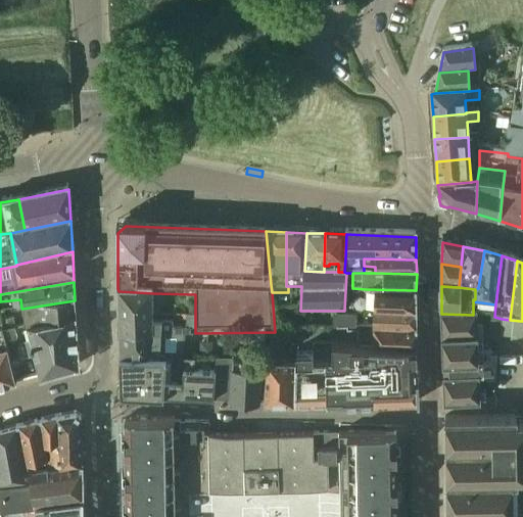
[(353,306),(353,311),(365,311),(375,312),(417,313),(416,291),(416,290),(366,289),(360,289),(360,296),(358,296),(358,306),(353,306)]
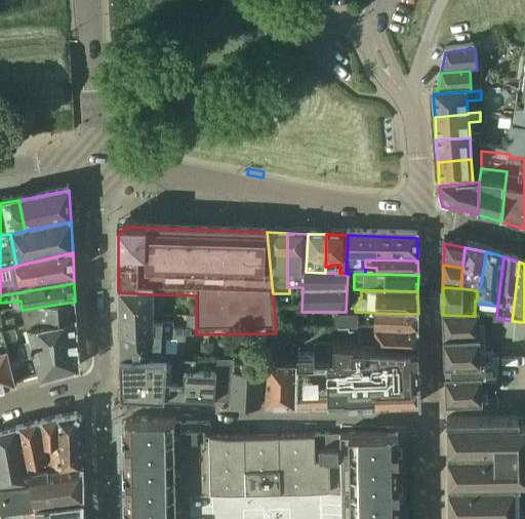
[(154,294),(119,292),(118,292),(119,319),(155,321),(154,294)]
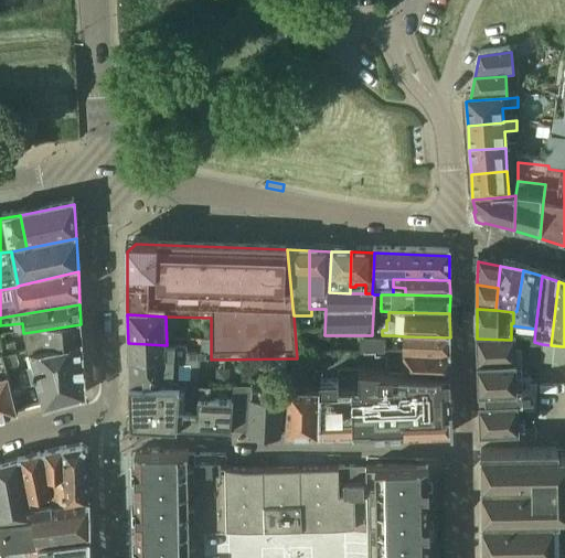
[(83,343),(81,324),(24,333),(28,355),(29,355),(83,343)]
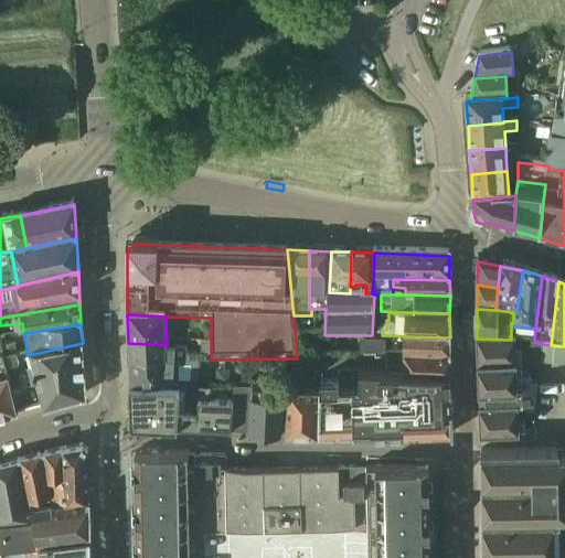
[(450,357),(450,337),(405,336),(404,356),(450,357)]
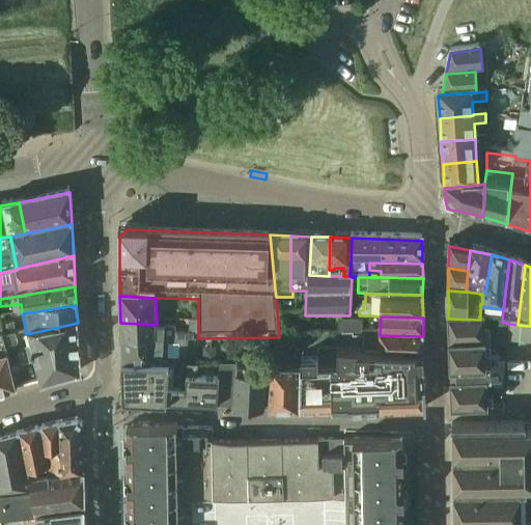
[(492,321),(480,320),(448,319),(448,321),(448,322),(449,348),(484,347),(483,326),(492,326),(492,321)]
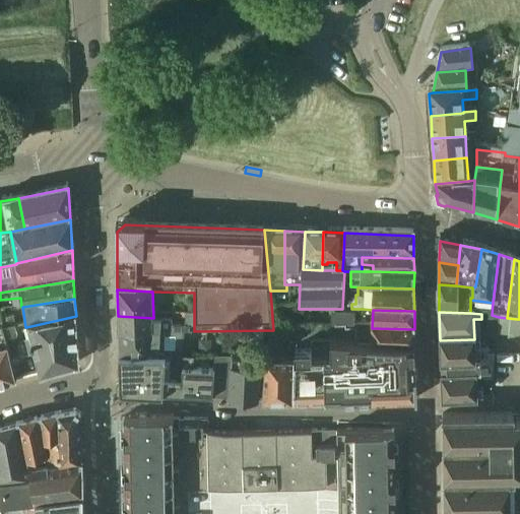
[(490,315),(486,338),(496,339),(497,338),(499,317),(492,315),(490,315)]
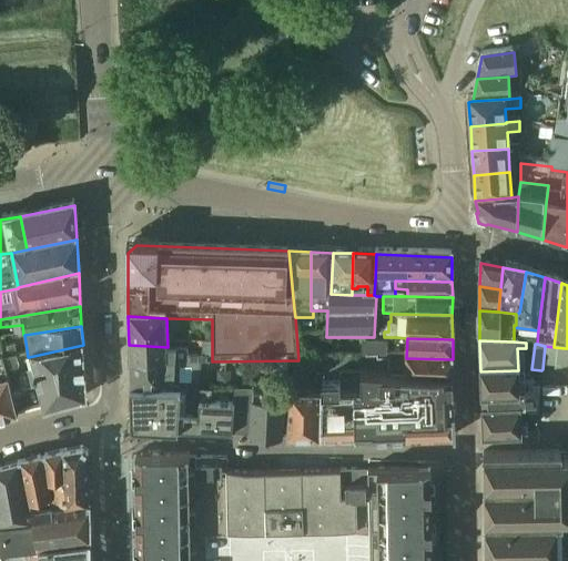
[(7,374),(3,361),(0,345),(0,422),(18,418),(7,374)]
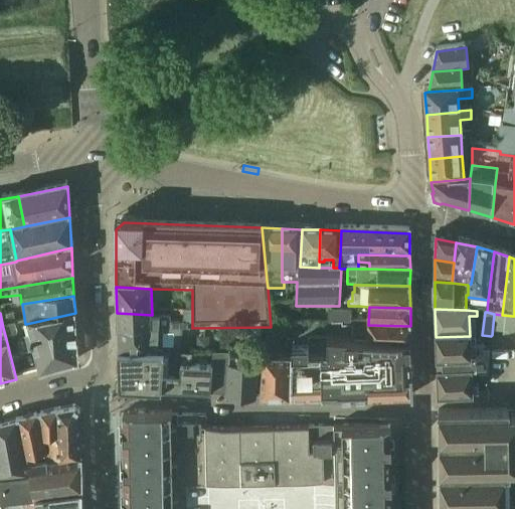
[(78,363),(75,315),(75,313),(26,324),(30,339),(17,343),(21,358),(35,354),(40,373),(78,363)]
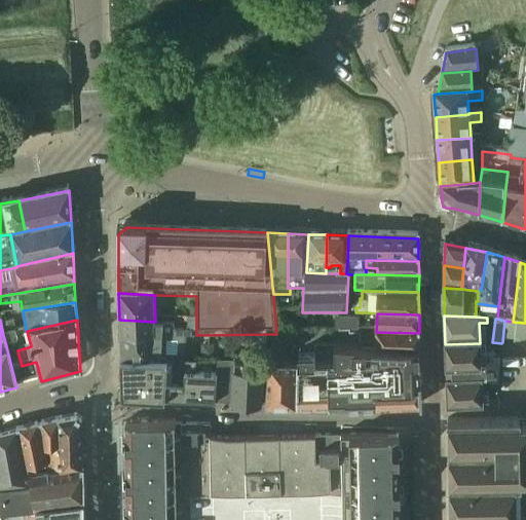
[(155,322),(119,320),(119,336),(163,338),(167,338),(167,339),(174,339),(175,333),(175,328),(164,327),(155,327),(155,322)]
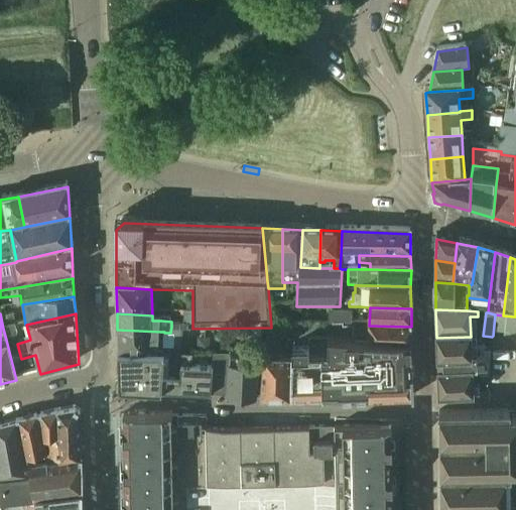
[(184,315),(183,328),(187,328),(192,329),(192,314),(186,315),(184,315)]
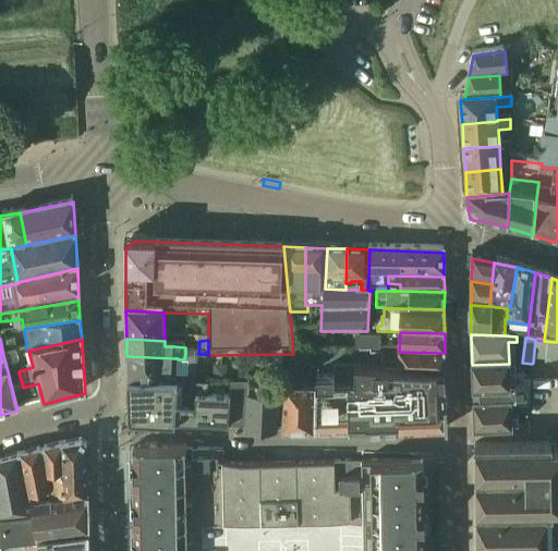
[(355,340),(355,353),(381,353),(381,352),(381,340),(355,340)]
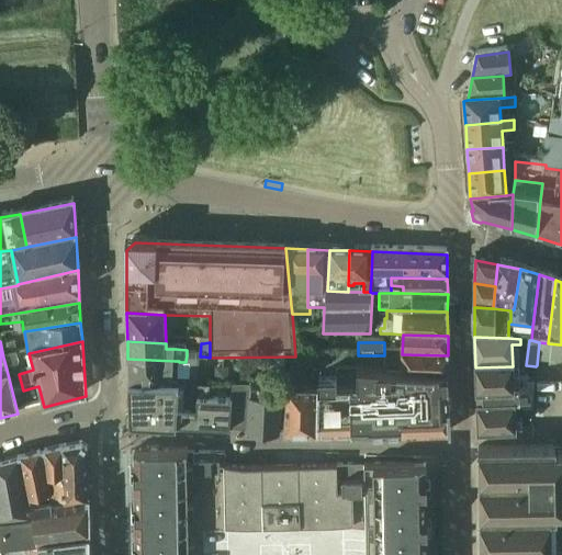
[(448,378),(448,359),(448,355),(402,354),(384,354),(384,355),(383,374),(397,374),(397,377),(448,378)]
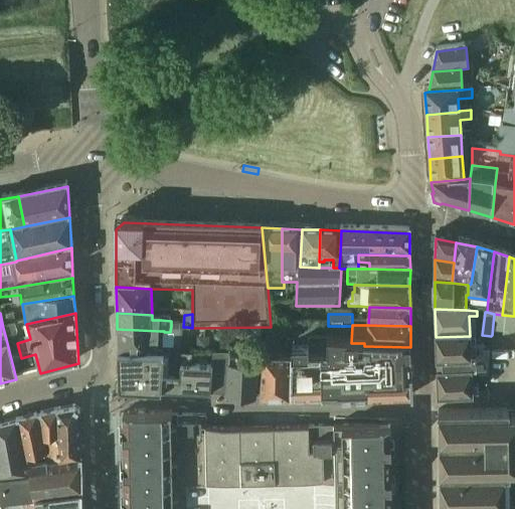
[(15,326),(3,328),(6,339),(17,336),(15,326)]
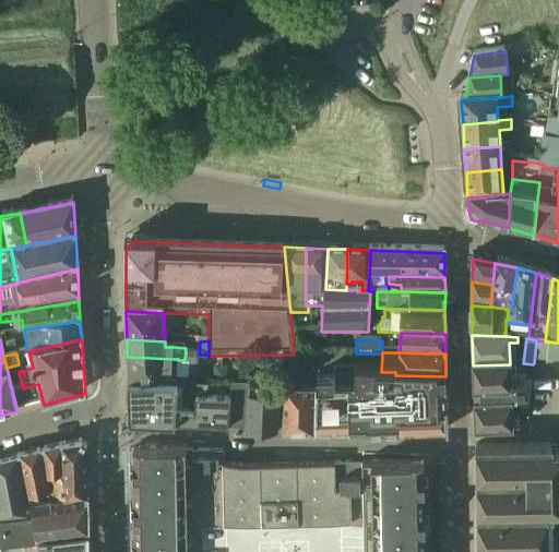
[(174,359),(127,357),(128,379),(128,383),(178,384),(186,384),(195,385),(197,385),(198,361),(185,360),(178,360),(178,359),(174,359)]
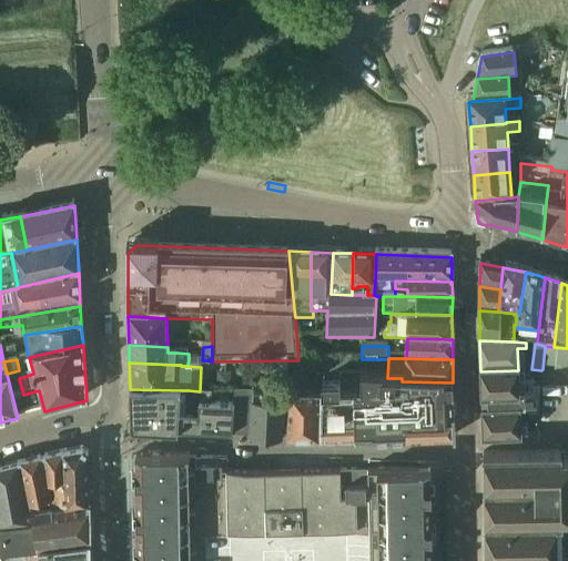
[(519,397),(518,370),(480,371),(482,408),(519,407),(527,407),(528,420),(537,419),(539,391),(529,390),(528,396),(519,397)]
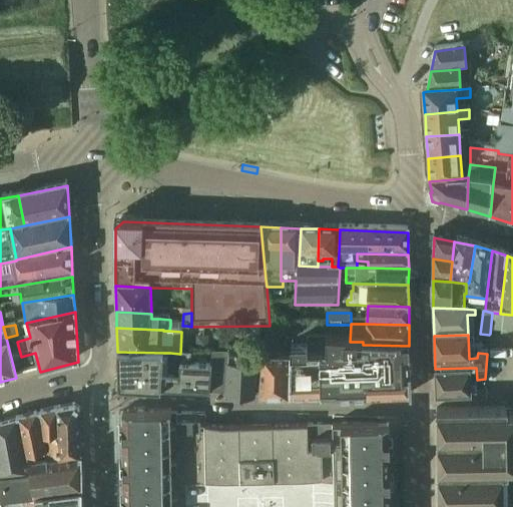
[(409,346),(363,345),(363,342),(350,342),(326,341),(326,359),(307,358),(307,349),(290,349),(290,360),(290,399),(290,400),(410,399),(411,399),(409,346)]
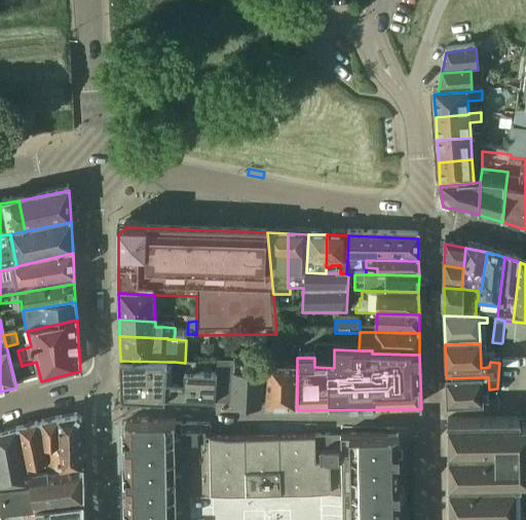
[(167,362),(120,361),(121,379),(121,385),(121,398),(121,401),(125,401),(144,402),(153,402),(164,403),(165,390),(173,390),(175,362),(167,362)]
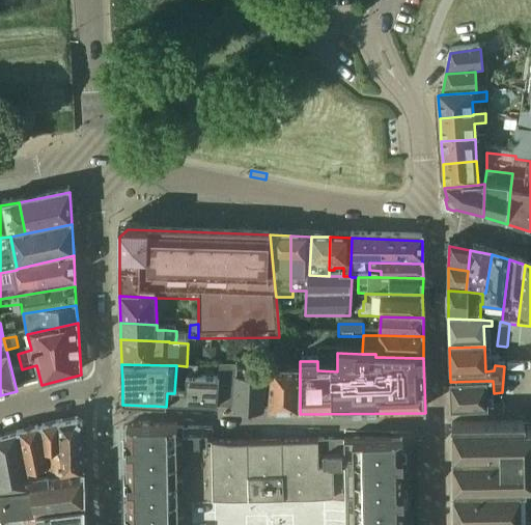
[(218,410),(220,383),(197,382),(198,366),(187,366),(186,366),(185,393),(174,393),(167,393),(166,407),(198,409),(218,410)]
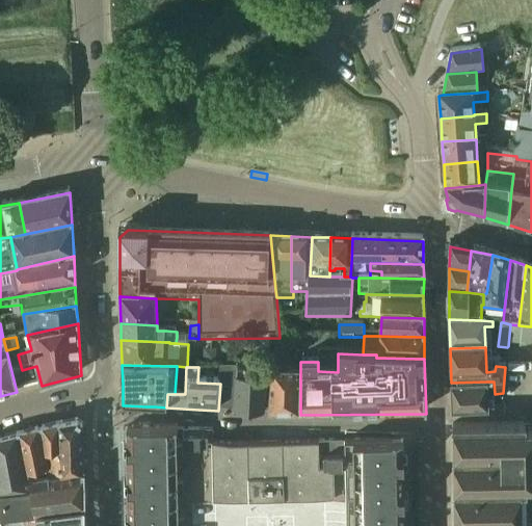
[(236,369),(234,411),(248,412),(263,413),(265,372),(265,369),(251,368),(237,367),(236,369)]
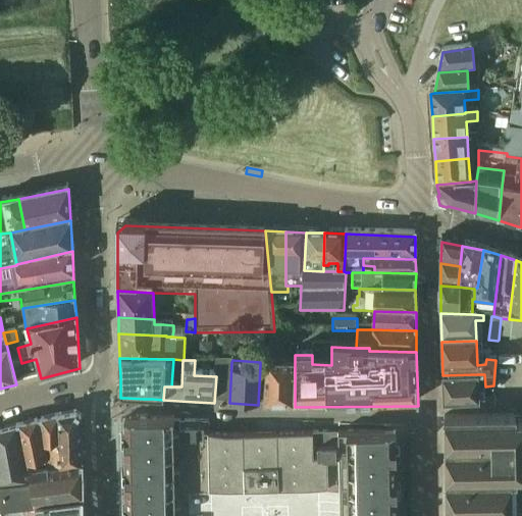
[(229,403),(231,362),(217,361),(216,376),(214,403),(229,403)]
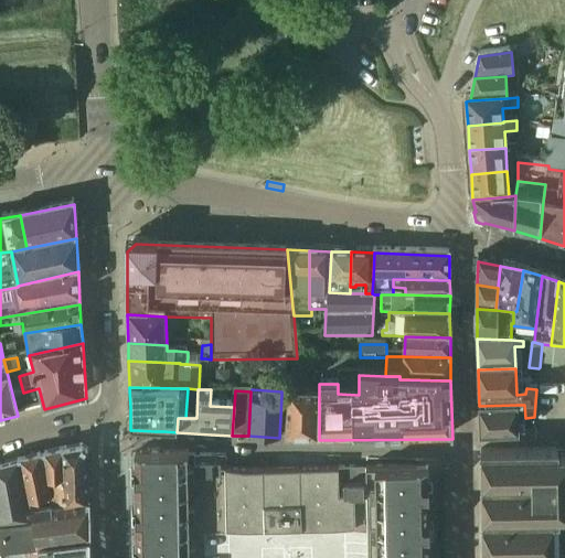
[(319,439),(319,396),(281,395),(279,438),(287,439),(318,440),(318,439),(319,439)]
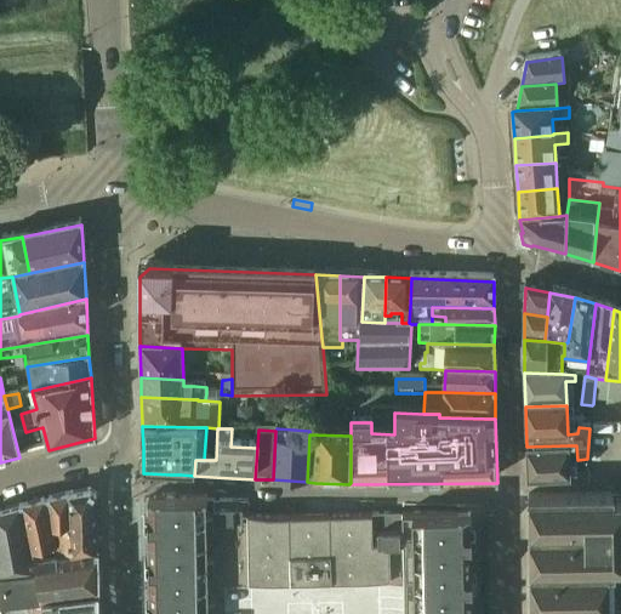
[(570,479),(568,445),(527,447),(528,482),(570,479)]
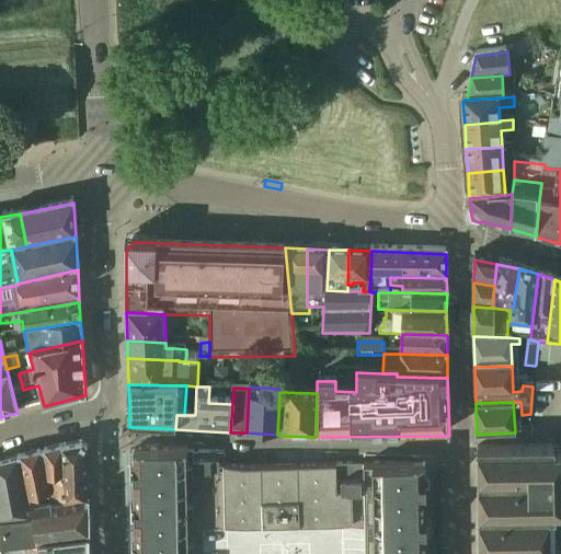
[(64,450),(60,450),(61,463),(64,464),(64,504),(88,500),(87,450),(82,446),(64,450)]
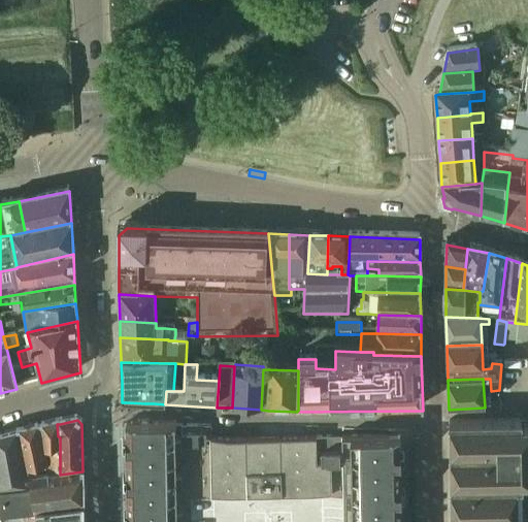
[(25,481),(60,475),(60,437),(58,436),(57,424),(20,434),(25,481)]
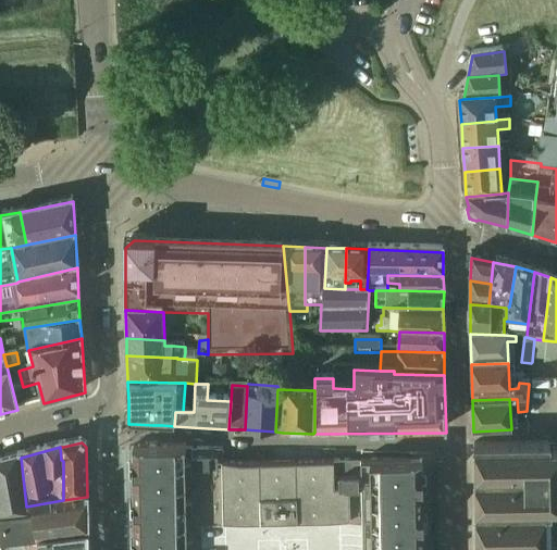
[(556,549),(556,447),(474,449),(477,549),(556,549)]
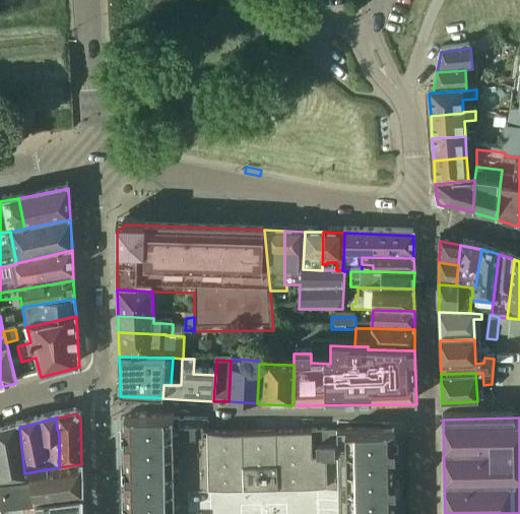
[(174,420),(124,421),(125,478),(125,503),(125,513),(395,513),(395,477),(394,435),(272,437),(208,438),(208,425),(174,425),(174,420)]
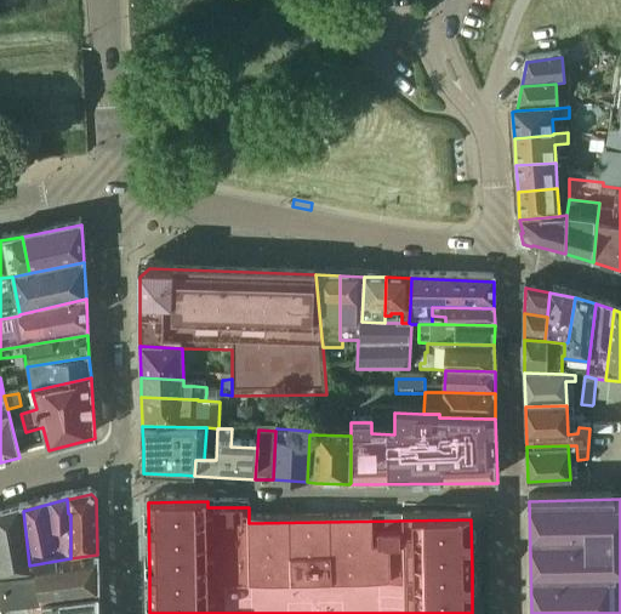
[(29,566),(23,511),(0,516),(0,580),(30,576),(29,566)]
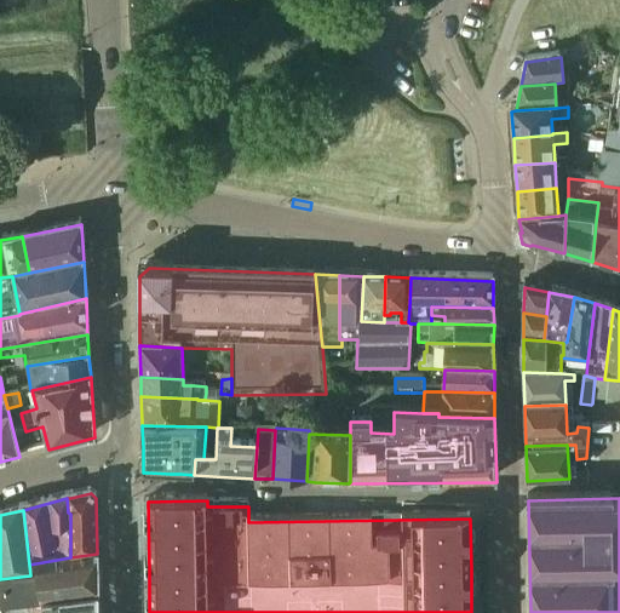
[(98,595),(97,554),(70,557),(29,565),(30,576),(36,576),(42,602),(98,595)]
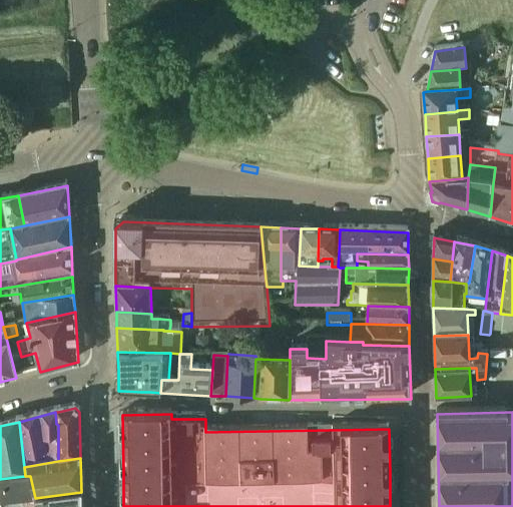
[(30,476),(25,476),(0,479),(0,502),(35,498),(30,476)]
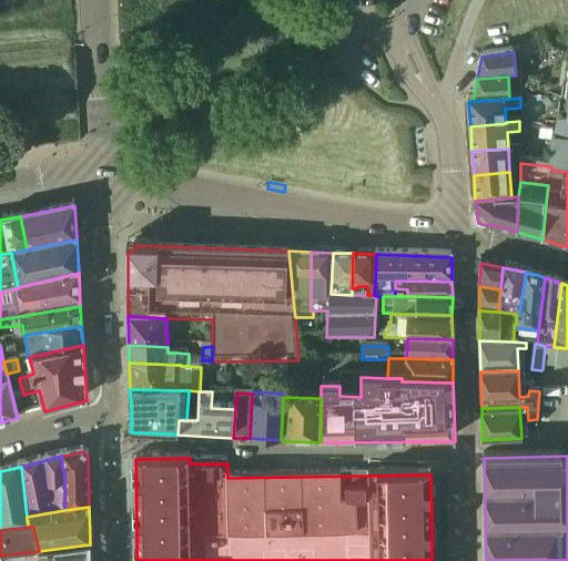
[(90,560),(90,544),(39,551),(40,560),(90,560)]
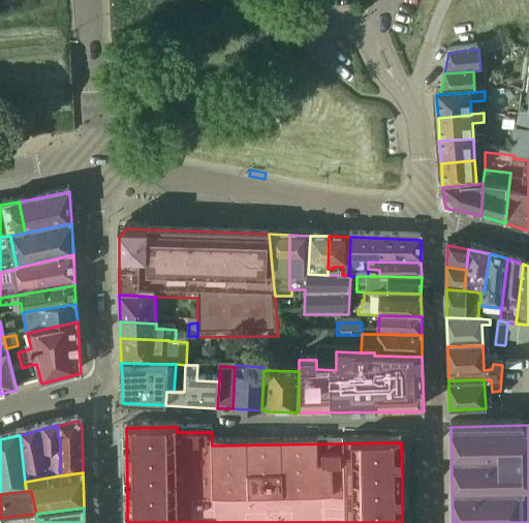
[(37,522),(36,514),(0,518),(0,522),(37,522)]
